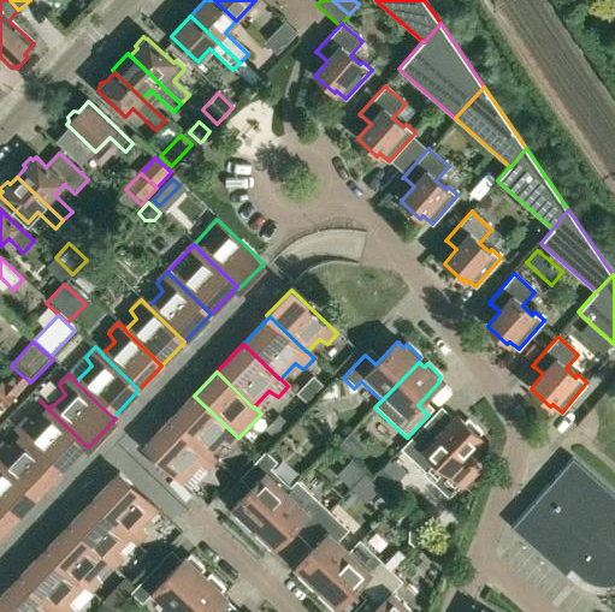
[(0,404),(5,409),(28,385),(18,376),(5,390),(1,387),(0,388),(0,404)]
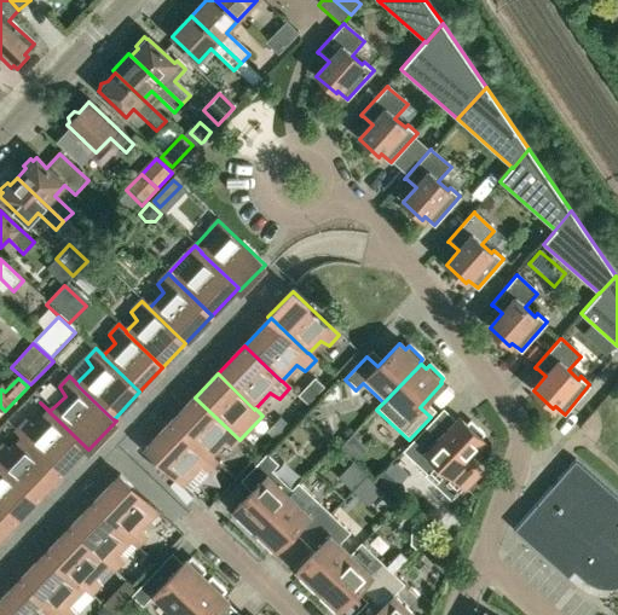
[(230,451),(240,440),(195,398),(172,422),(208,457),(209,457),(221,445),(230,451)]
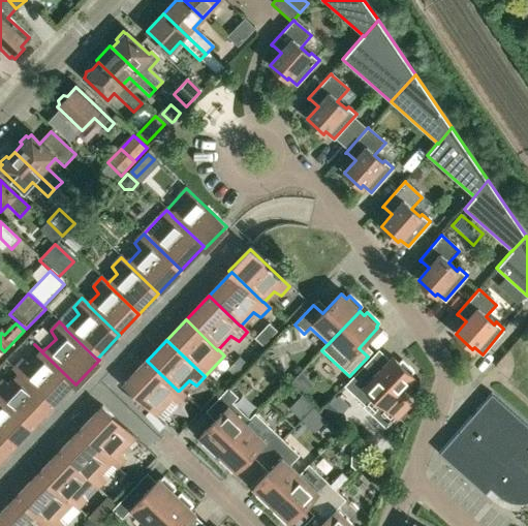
[(51,406),(73,382),(42,352),(29,366),(22,362),(13,370),(20,376),(51,406)]
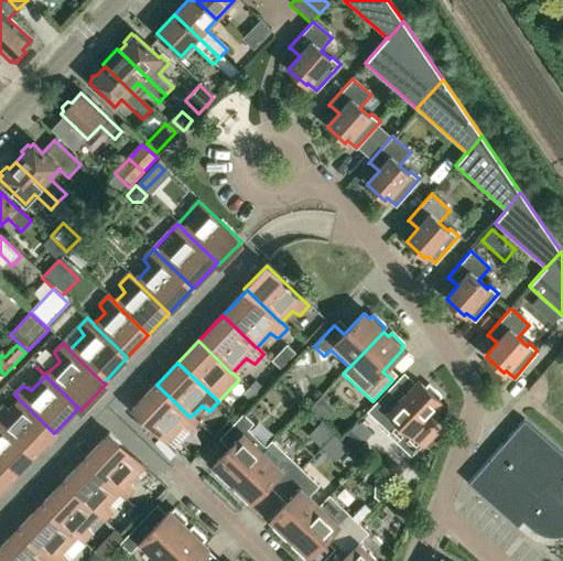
[(256,383),(249,389),(259,399),(264,392),(256,383)]
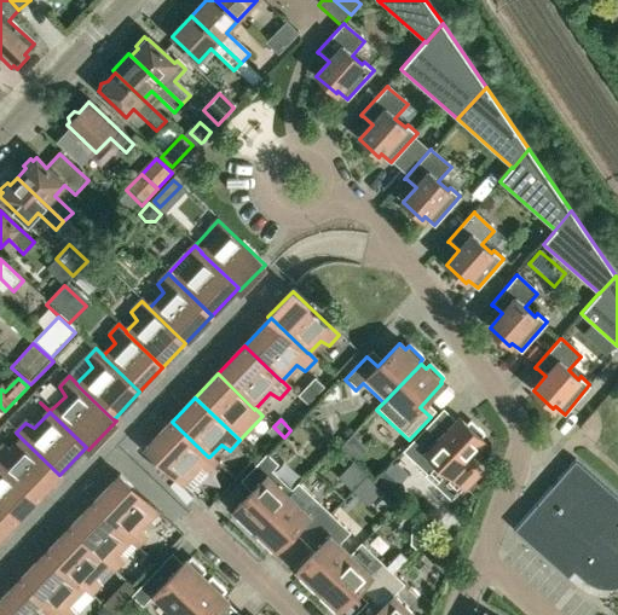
[(437,464),(463,489),(479,473),(466,459),(483,441),(480,440),(484,436),(469,423),(467,427),(461,421),(438,444),(427,434),(405,456),(426,475),(437,464)]
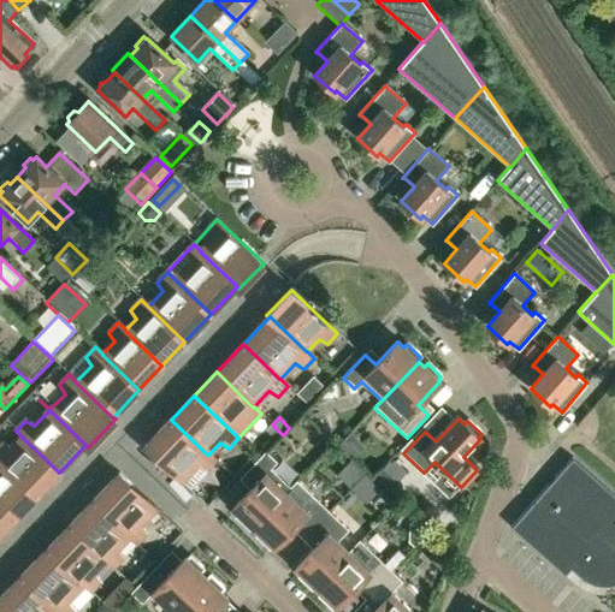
[(216,462),(208,455),(207,455),(171,420),(143,449),(181,483),(196,468),(205,471),(216,462)]
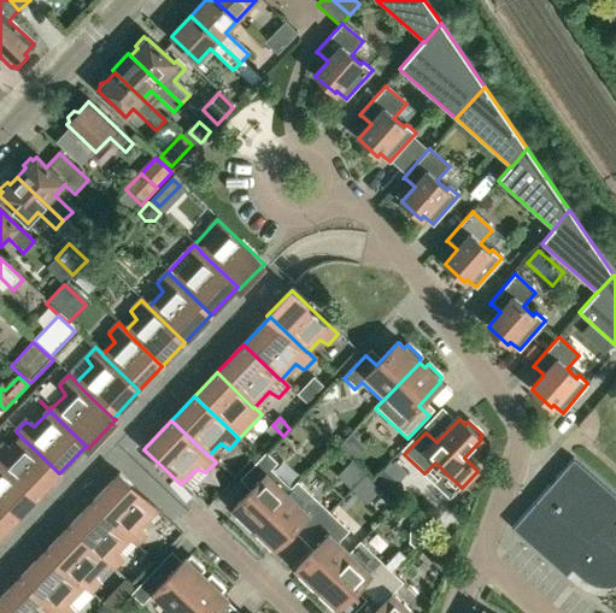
[(276,443),(283,436),(273,425),(265,432),(276,443)]
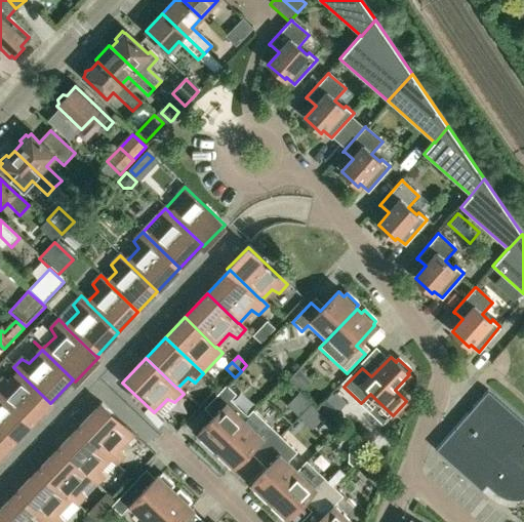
[(31,424),(50,403),(19,373),(9,384),(2,379),(0,380),(0,394),(31,424)]
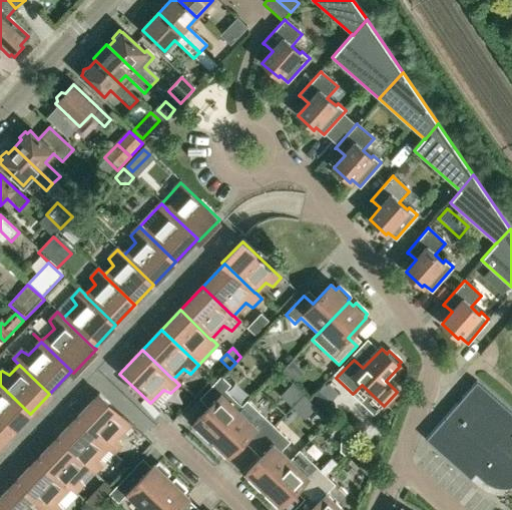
[(210,441),(238,412),(241,409),(224,392),(229,387),(220,378),(202,397),(211,405),(193,425),(198,429),(195,432),(207,443),(209,440),(210,441)]
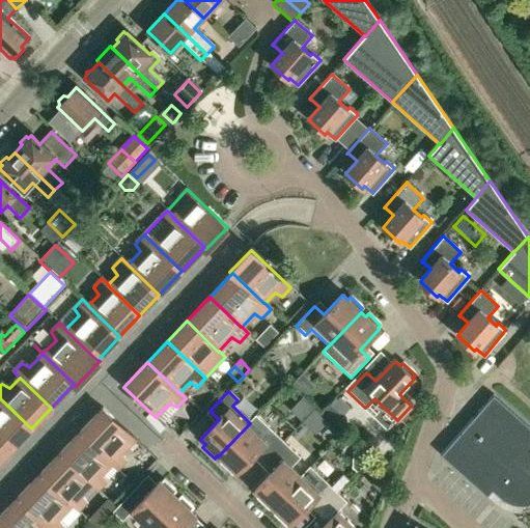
[(529,428),(493,396),(440,456),(486,498),(492,493),(499,499),(502,501),(506,503),(510,505),(513,506),(519,506),(523,506),(527,506),(529,504),(529,428)]
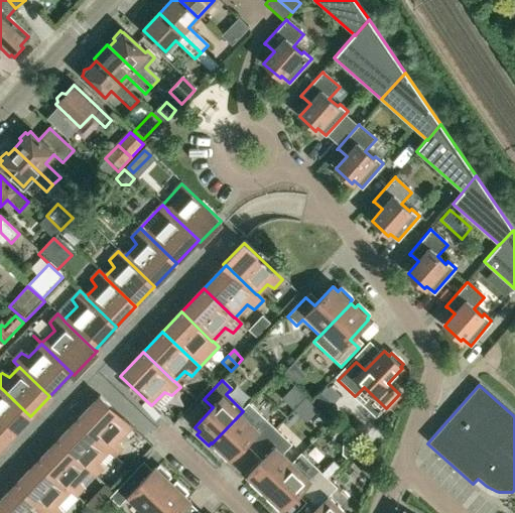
[(0,425),(11,436),(30,416),(0,387),(0,425)]
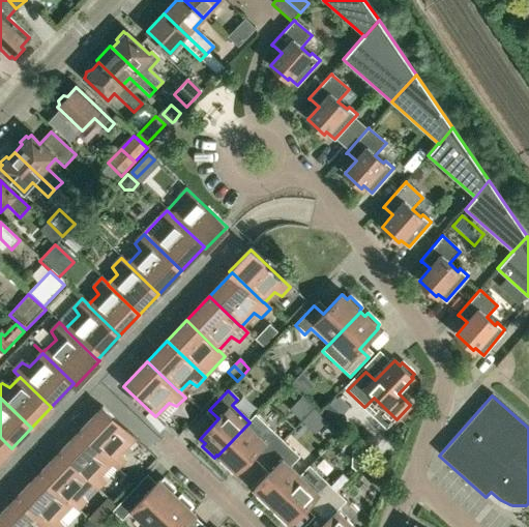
[(111,463),(110,464),(116,470),(125,461),(119,454),(134,439),(101,409),(79,433),(111,463)]
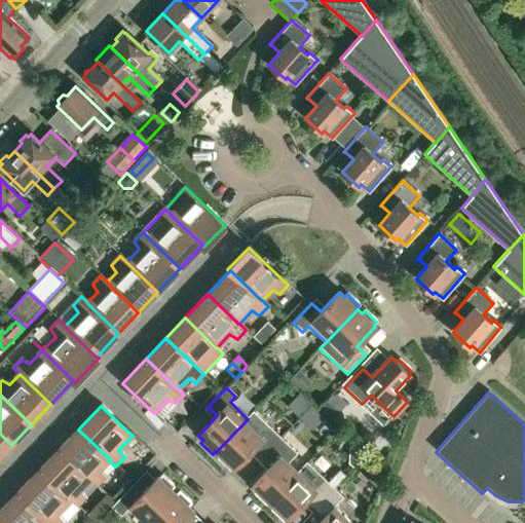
[(261,457),(279,439),(263,422),(254,432),(245,422),(216,452),(221,456),(218,459),(229,471),(232,468),(233,470),(253,449),(261,457)]
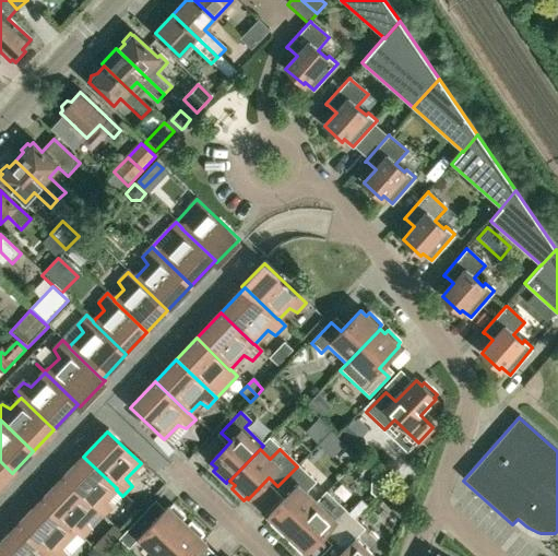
[(106,500),(116,489),(117,488),(83,457),(62,478),(96,510),(95,511),(102,518),(111,508),(106,500)]
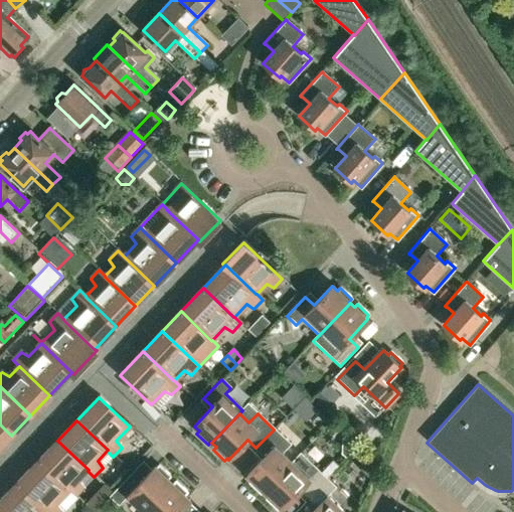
[(0,448),(11,436),(0,424),(0,448)]
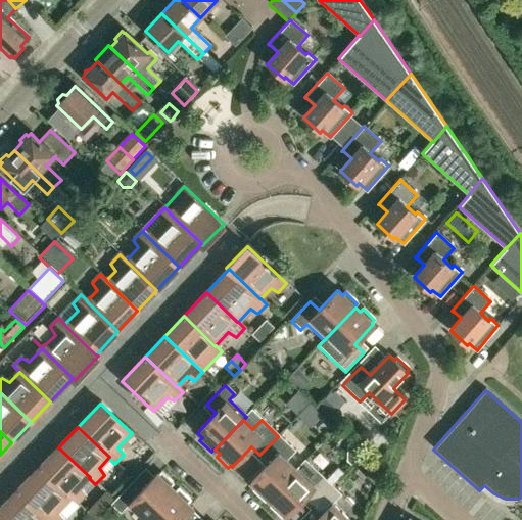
[(268,500),(295,470),(286,461),(295,452),(278,436),(259,455),(269,464),(250,483),(255,488),(252,491),(265,502),(267,500),(268,500)]
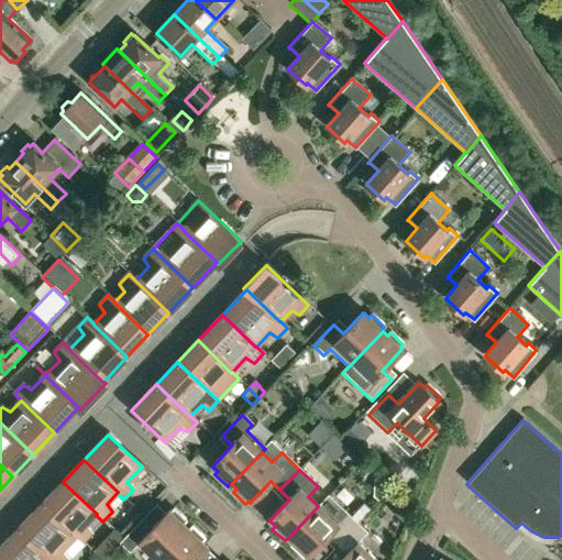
[(86,526),(96,515),(97,514),(63,482),(42,504),(76,536),(75,537),(81,544),(91,534),(86,526)]
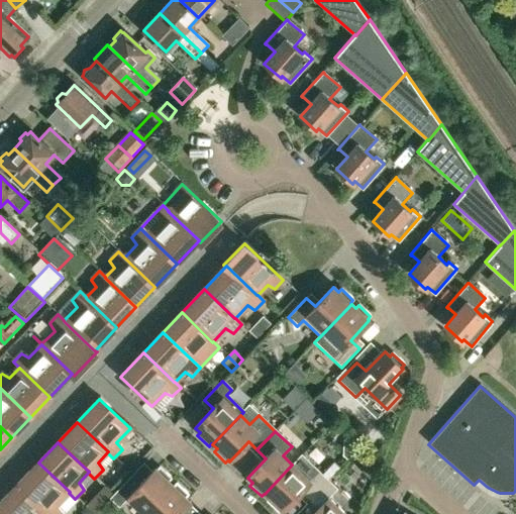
[(57,506),(69,493),(70,492),(38,463),(16,486),(45,513),(62,513),(57,506)]
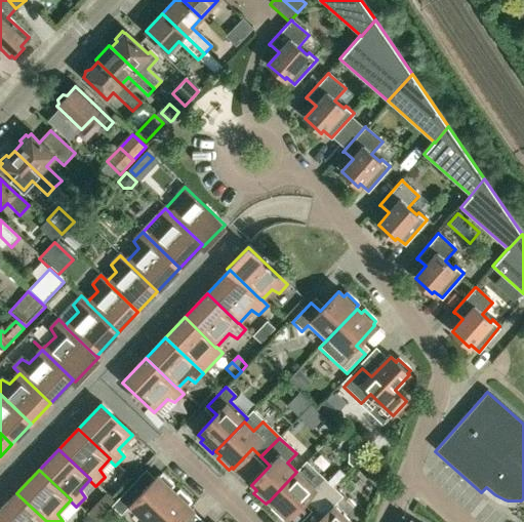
[(314,508),(332,488),(316,473),(307,482),(296,472),(269,502),(274,507),(271,510),(282,521),(285,518),(287,519),(306,499),(314,508)]
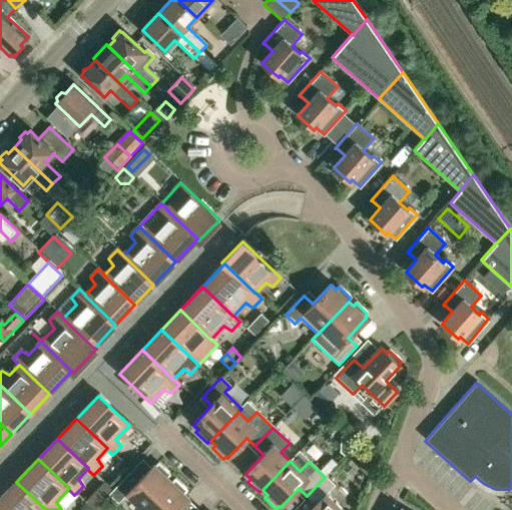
[(324,469),(329,474),(336,466),(331,461),(324,469)]
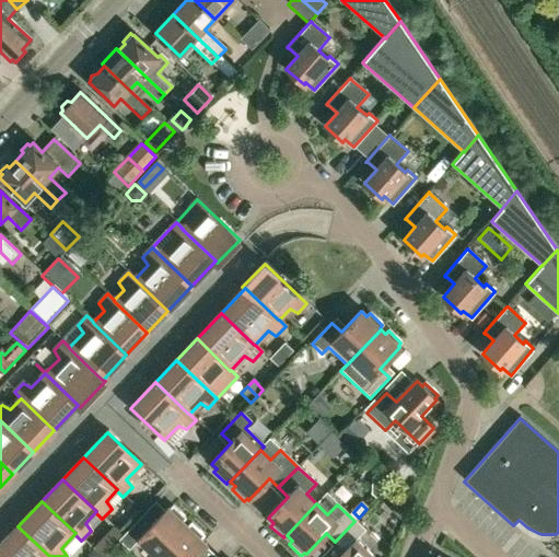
[(159,556),(187,526),(182,522),(185,519),(173,508),(170,510),(169,509),(148,530),(138,520),(118,541),(128,550),(138,541),(154,556),(159,556)]
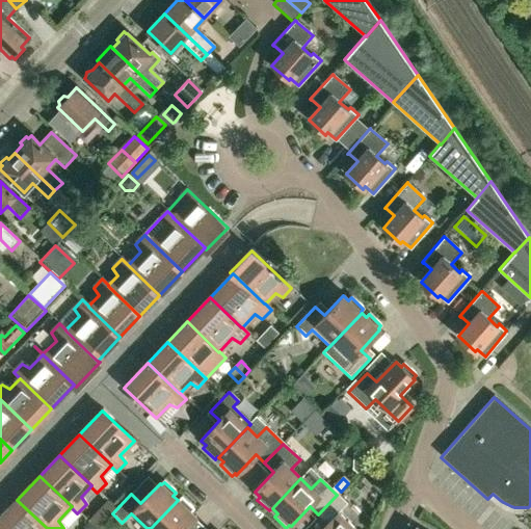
[(337,495),(318,514),(327,524),(322,528),(352,528),(338,513),(346,504),(337,495)]
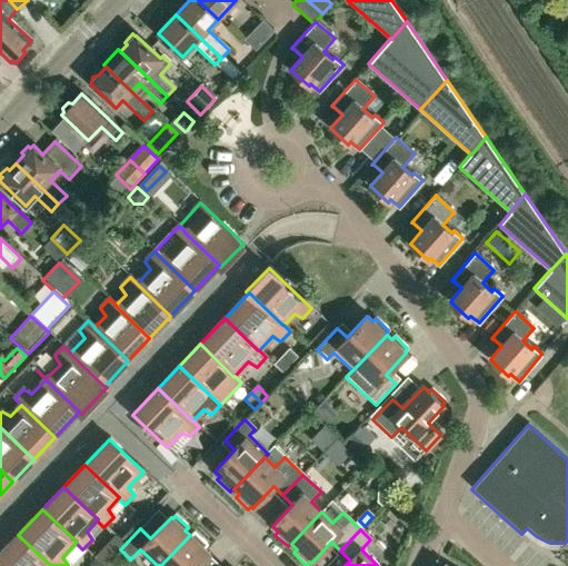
[(197,565),(209,554),(203,548),(207,545),(193,534),(191,536),(190,535),(161,565),(197,565)]
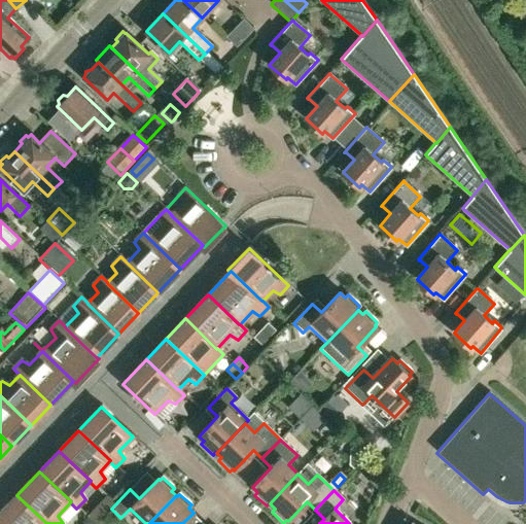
[(46,523),(16,495),(0,512),(0,523),(46,523)]
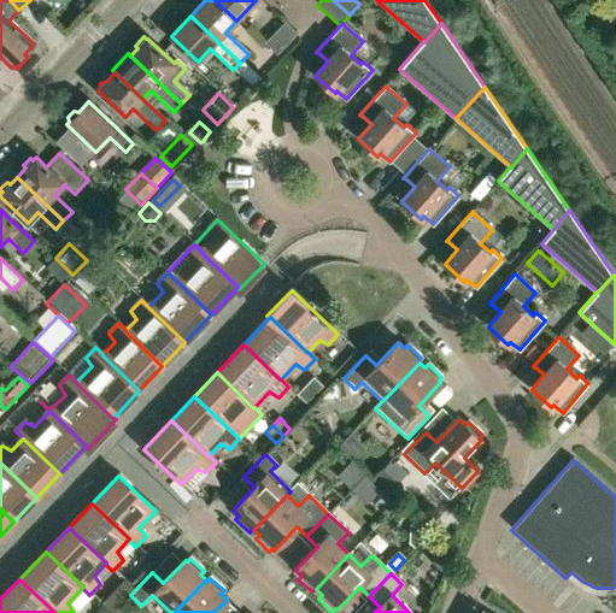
[(122,603),(112,595),(109,597),(103,605),(111,612),(113,612),(122,603)]
